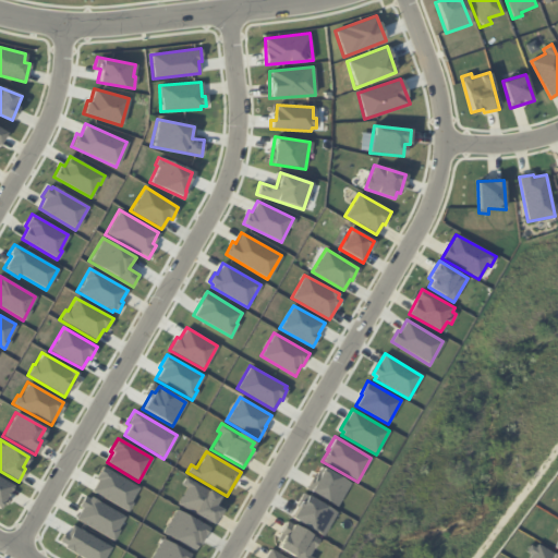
[(102,465),(137,487),(130,501),(133,504),(128,513),(89,490),(102,465)]
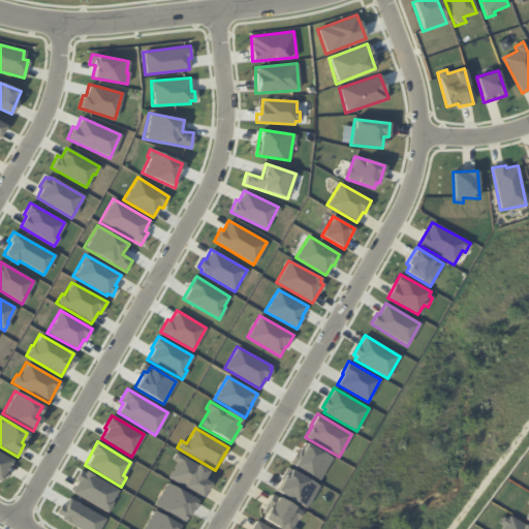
[(306,442),(332,458),(318,480),(292,466),(306,442)]
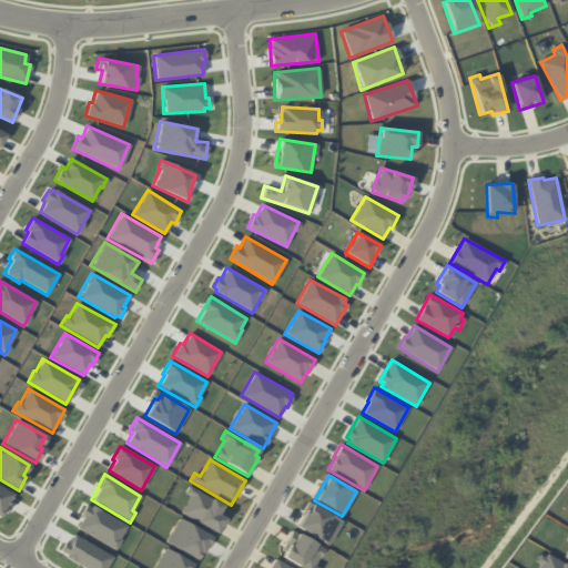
[(186,485),(224,505),(219,514),(224,518),(215,533),(179,513),(189,496),(183,494),(186,485)]
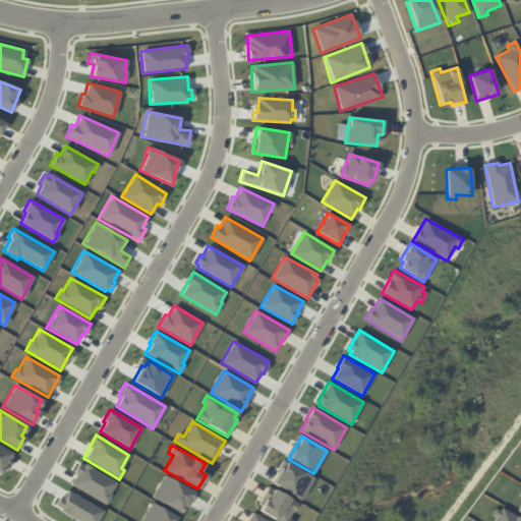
[(0,447),(10,453),(4,464),(7,466),(4,470),(2,469),(0,472),(0,447)]
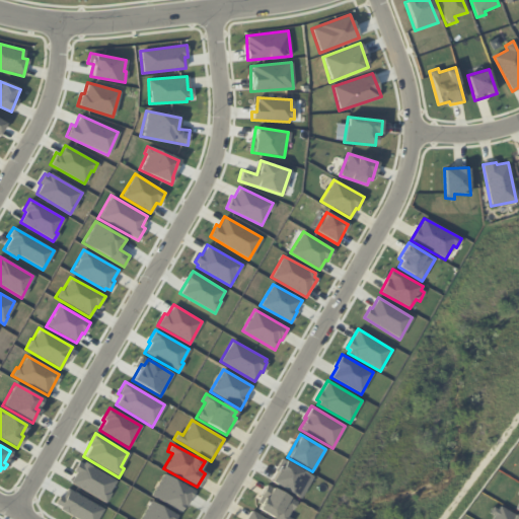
[(285,459),(311,474),(300,499),(270,482),(280,465),(281,466),(285,459)]
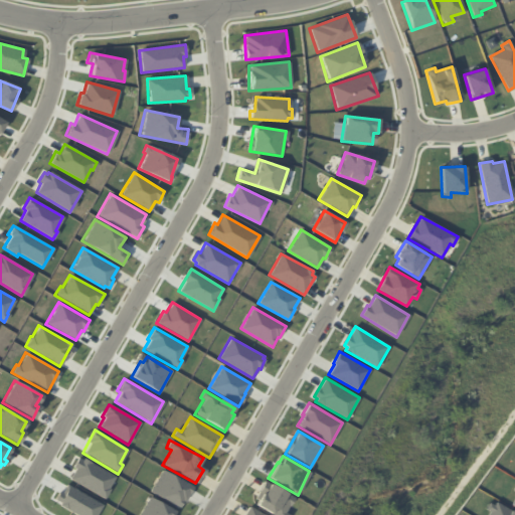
[(77,459),(80,461),(81,459),(115,477),(103,499),(68,479),(73,469),(71,468),(77,459)]
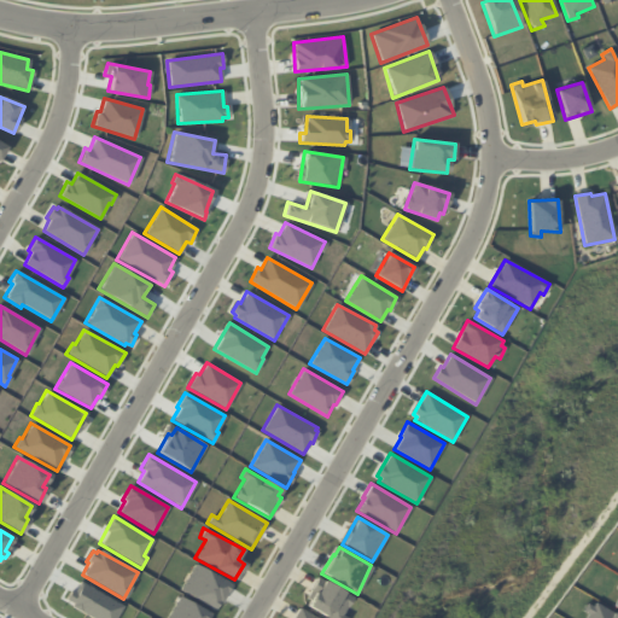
[(194,564),(229,584),(215,611),(179,590),(194,564)]
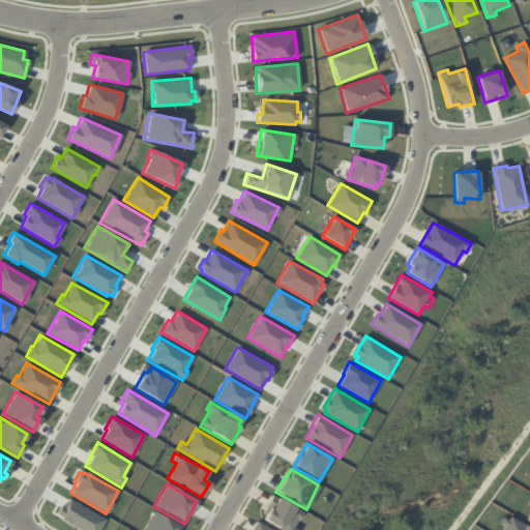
[(277,497),(302,512),(294,528),(298,529),(280,529),(263,521),(269,508),(271,509),(277,497)]
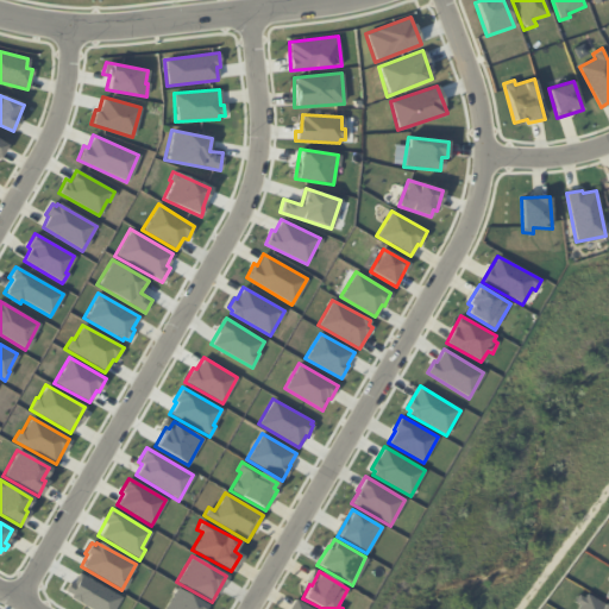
[(80,575),(120,597),(113,608),(89,608),(69,597),(71,595),(63,590),(68,583),(73,586),(80,575)]
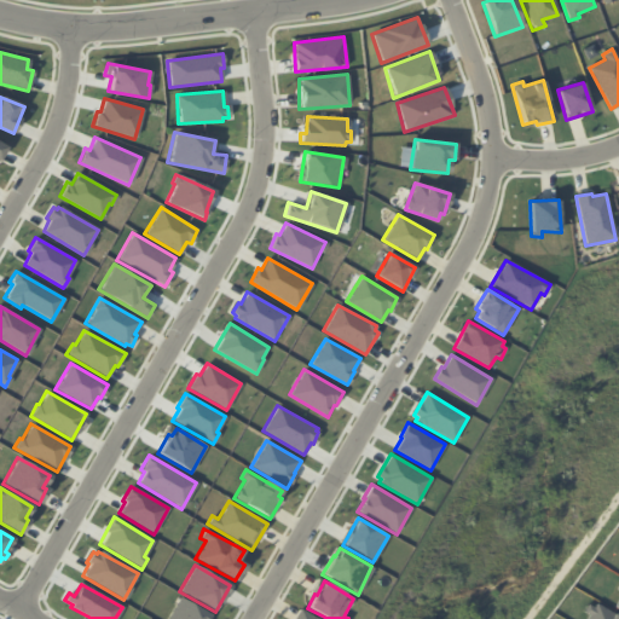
[(165,618),(179,597),(212,615),(209,618),(165,618)]
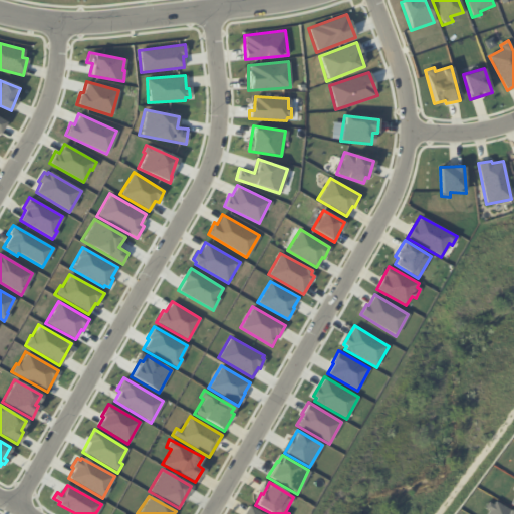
[(485,513),(492,501),(513,512),(513,513),(485,513)]
